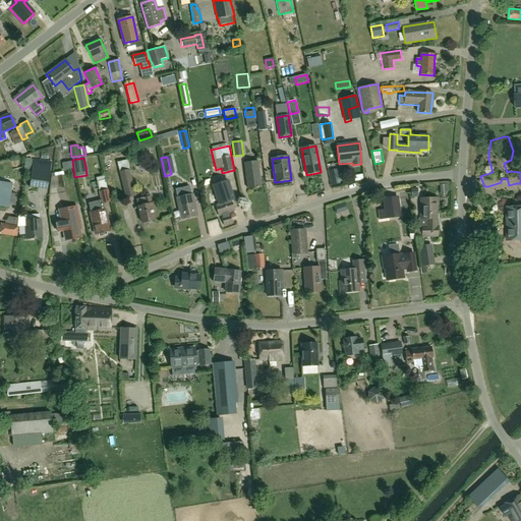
[(47,189),(51,162),(34,159),(29,187),(47,189)]
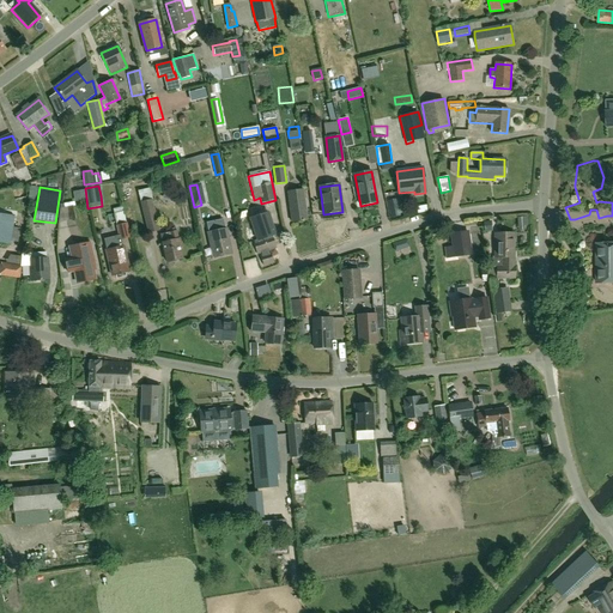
[(73,193),(74,201),(85,200),(84,190),(73,193)]
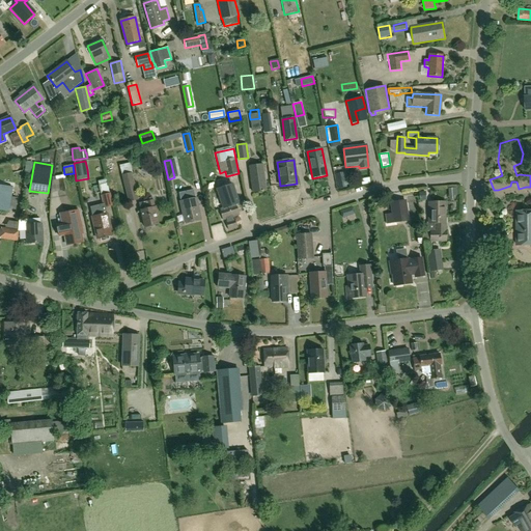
[(262,165),(249,167),(252,193),(266,191),(262,165)]
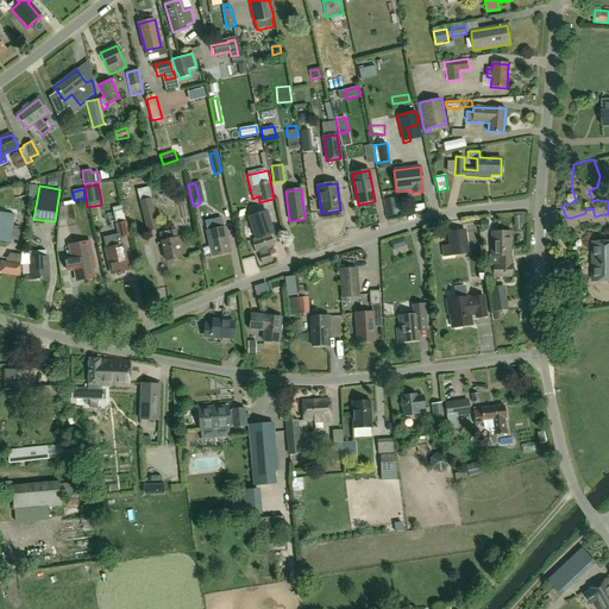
[(62,208),(69,207),(70,214),(74,214),(73,194),(61,194),(62,208)]
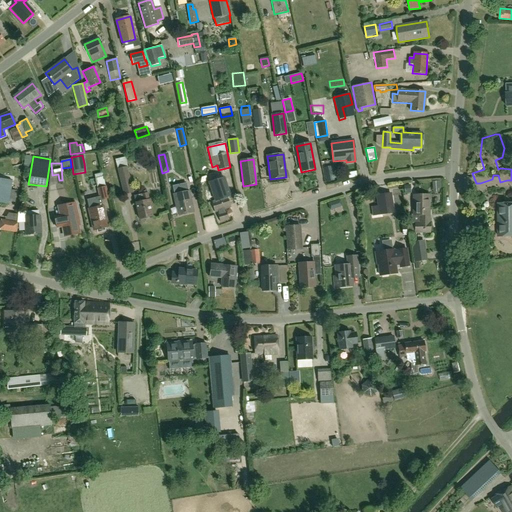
[(150,165),(154,181),(162,179),(158,163),(150,165)]
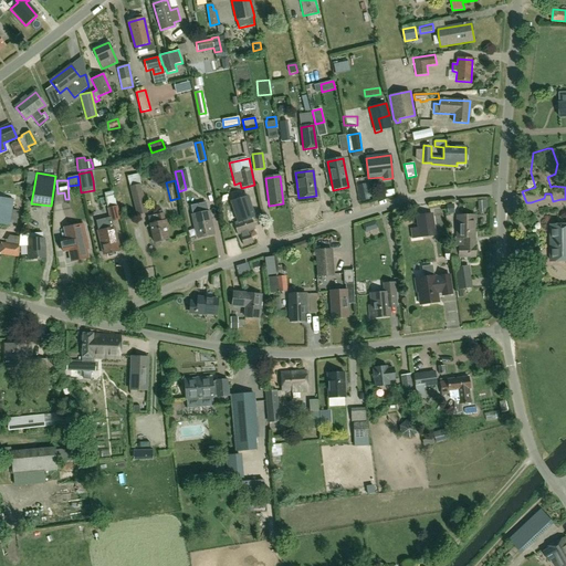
[(147,213),(140,184),(129,187),(136,216),(147,213)]
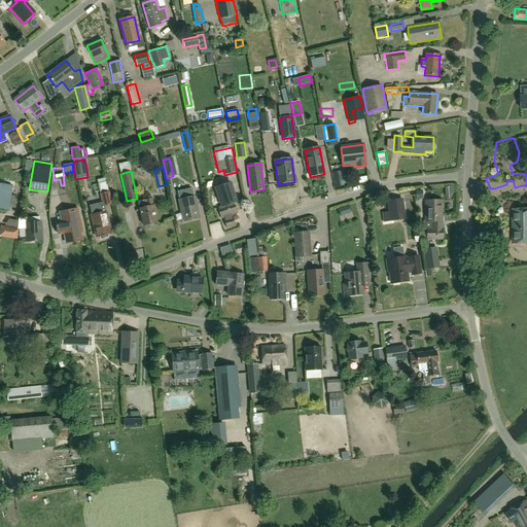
[(100,194),(108,191),(105,178),(97,180),(100,194)]
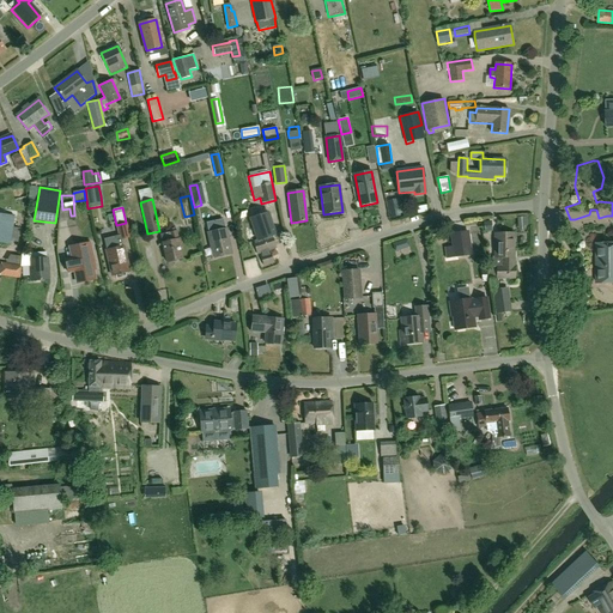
[(400,217),(399,207),(389,210),(390,218),(400,217)]
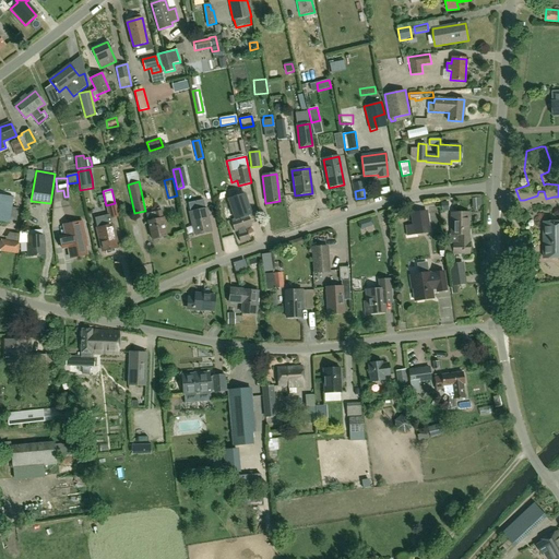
[(0,221),(10,223),(13,198),(0,194),(0,221)]
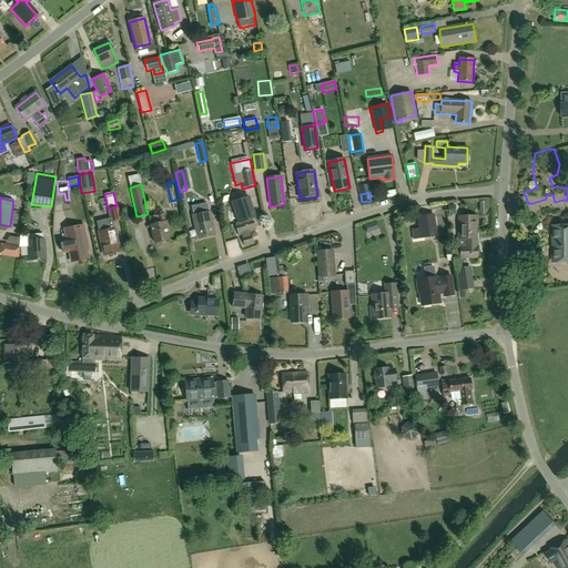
[(232,202),(239,222),(234,223),(239,235),(242,234),(242,236),(241,237),(243,246),(254,243),(251,234),(250,235),(249,232),(255,230),(252,219),(251,219),(244,199),(232,202)]
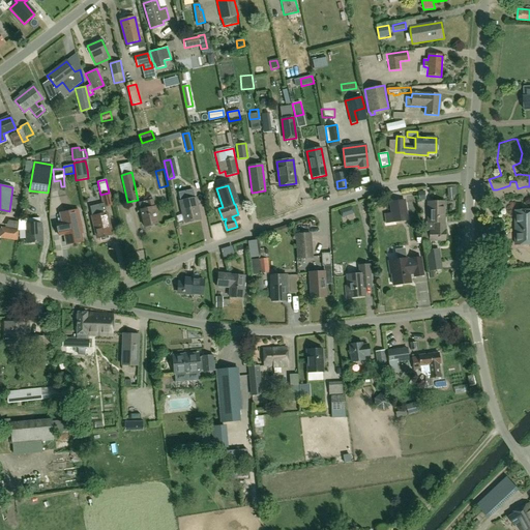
[(101,196),(104,208),(112,206),(109,194),(101,196)]
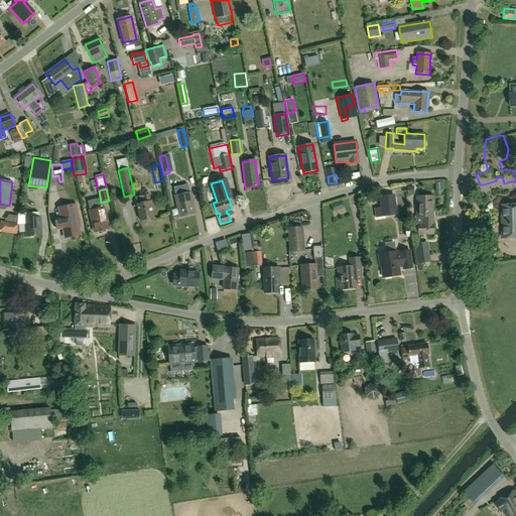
[(195,214),(190,194),(175,197),(178,211),(179,210),(180,217),(195,214)]
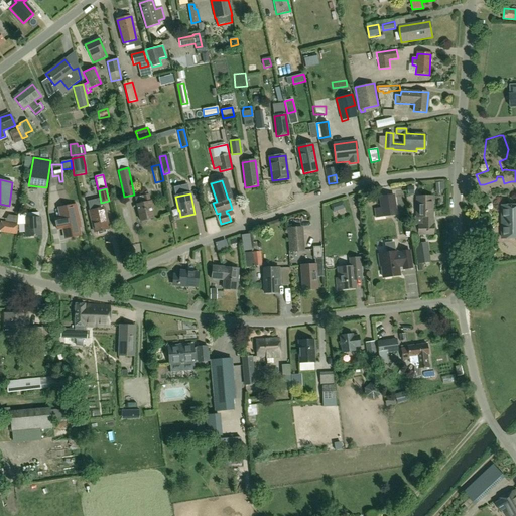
[(135,198),(140,221),(153,218),(151,209),(153,209),(151,202),(150,202),(148,195),(135,198)]
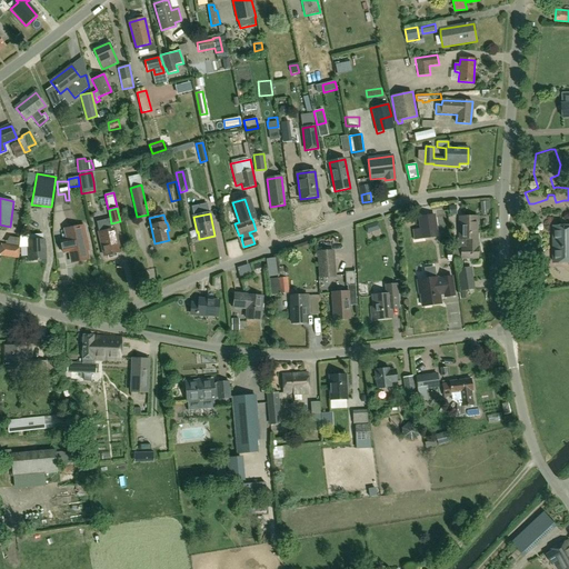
[(438,237),(436,215),(418,217),(419,229),(411,229),(413,240),(438,237)]
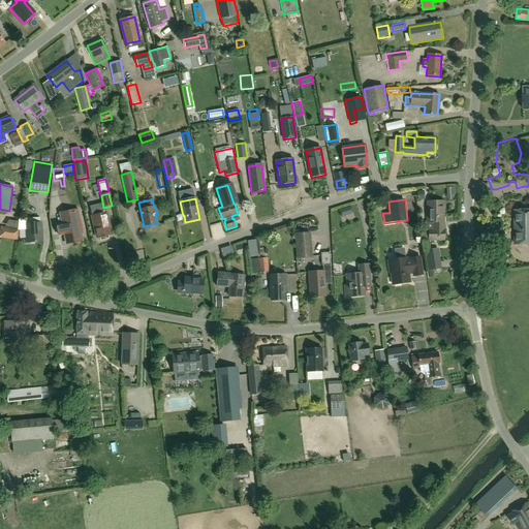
[(249,201),(238,200),(237,209),(248,209),(249,201)]
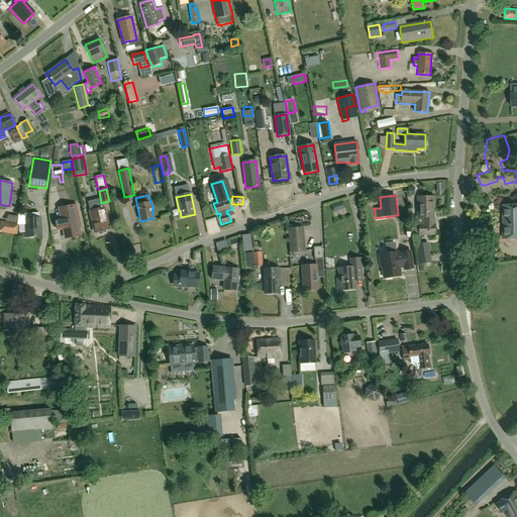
[(417,197),(417,216),(415,216),(415,225),(411,225),(412,235),(419,235),(434,235),(434,226),(435,226),(435,224),(434,224),(434,197),(417,197)]
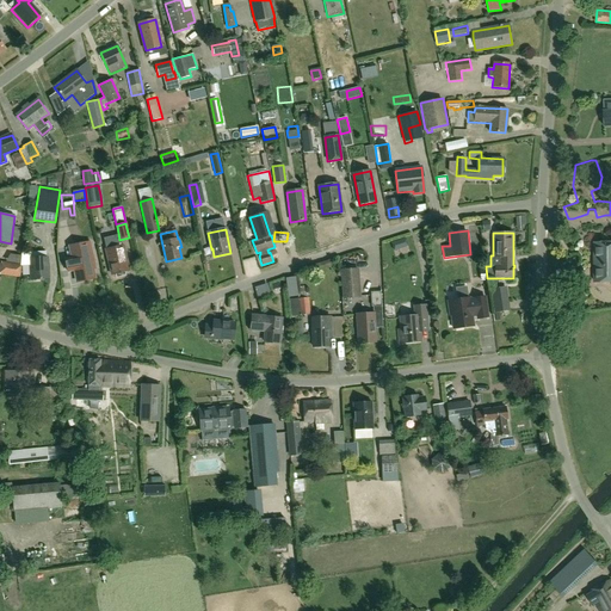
[(66,259),(67,272),(74,271),(76,282),(94,279),(93,270),(96,269),(90,242),(69,246),(72,258),(66,259)]
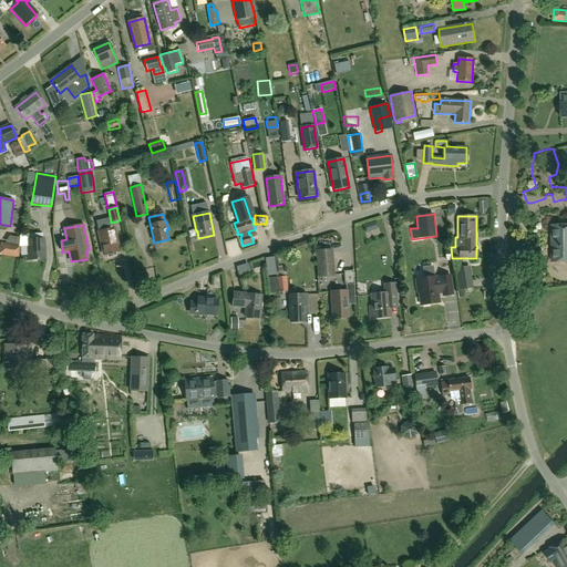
[(553,261),(566,261),(566,225),(552,226),(552,248),(553,261)]
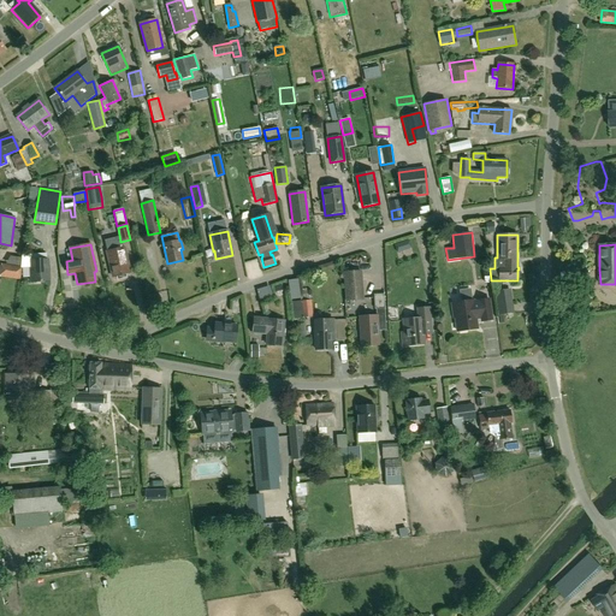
[(124,248),(107,252),(112,278),(117,277),(118,280),(126,278),(125,274),(130,273),(129,270),(124,248)]
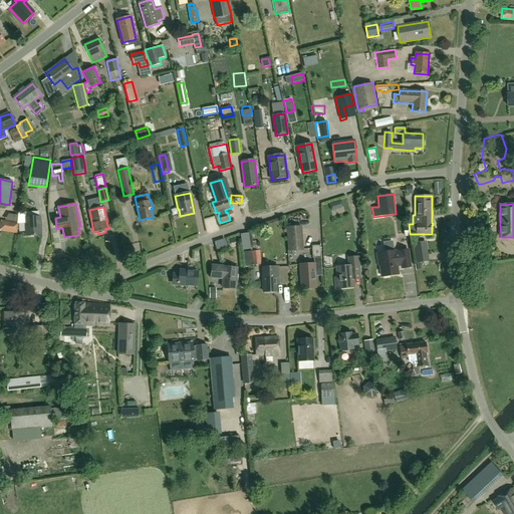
[(40,217),(39,217),(38,211),(25,212),(26,218),(25,218),(26,236),(41,235),(40,217)]
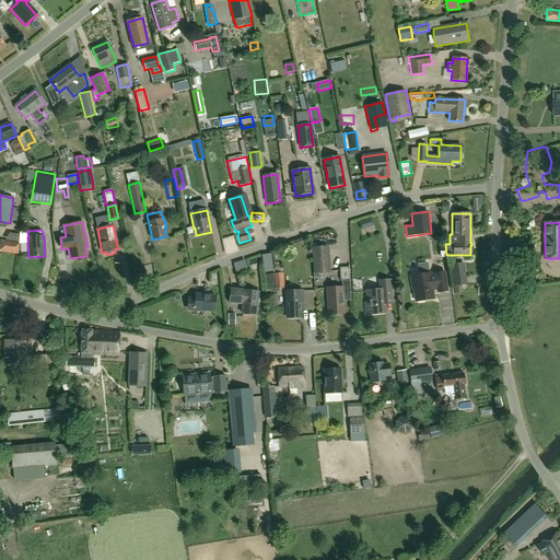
[(0,242),(0,252),(18,254),(20,243),(18,243),(19,234),(9,233),(4,241),(0,241),(0,242)]
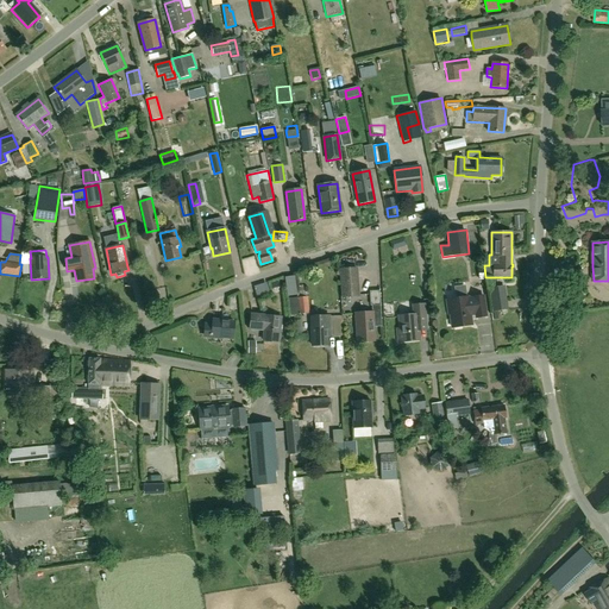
[(359,296),(358,268),(339,269),(341,297),(359,296)]
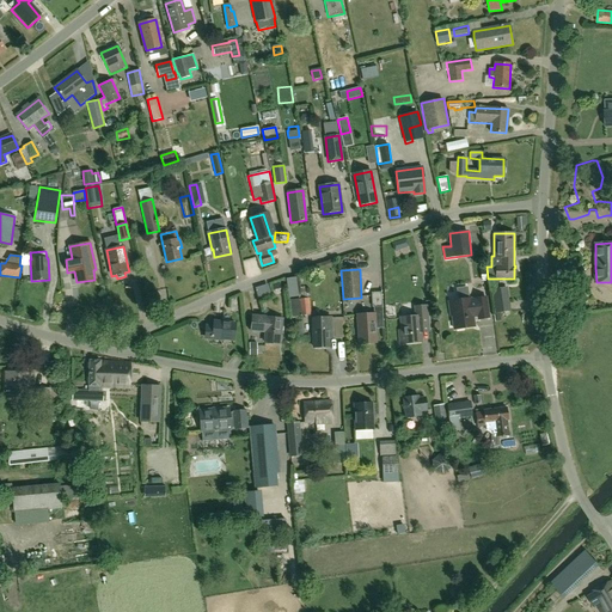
[(490,289),(495,317),(509,314),(508,312),(510,311),(507,287),(490,289)]
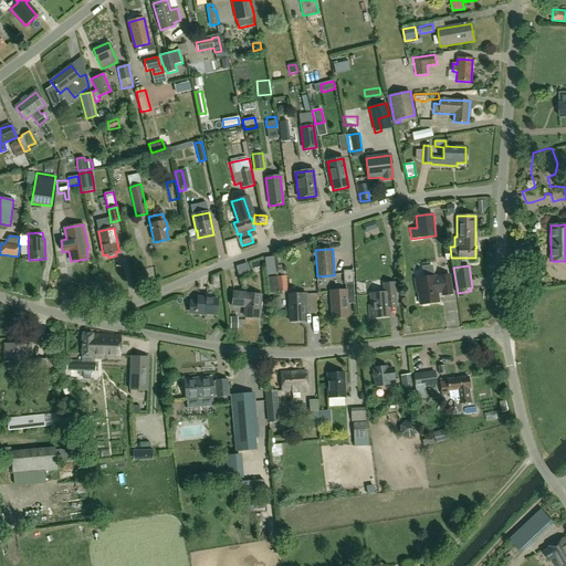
[(268,278),(269,293),(278,293),(279,297),(286,296),(286,291),(287,291),(285,270),(275,271),(275,276),(268,278)]
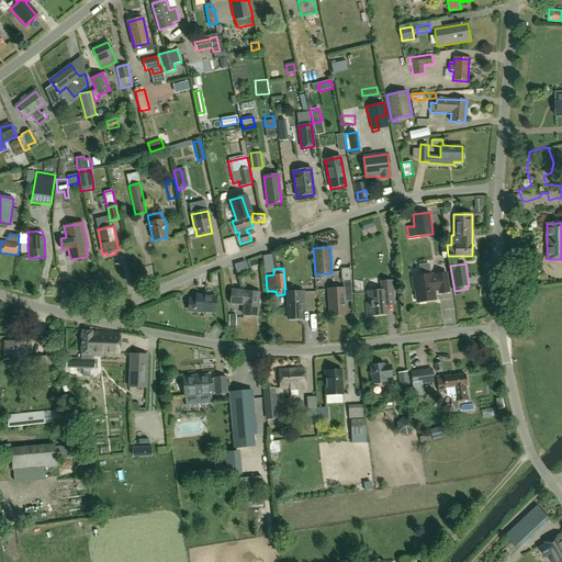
[(328,290),(329,316),(346,315),(346,302),(352,302),(351,282),(350,268),(340,269),(341,282),(343,282),(343,289),(328,290)]
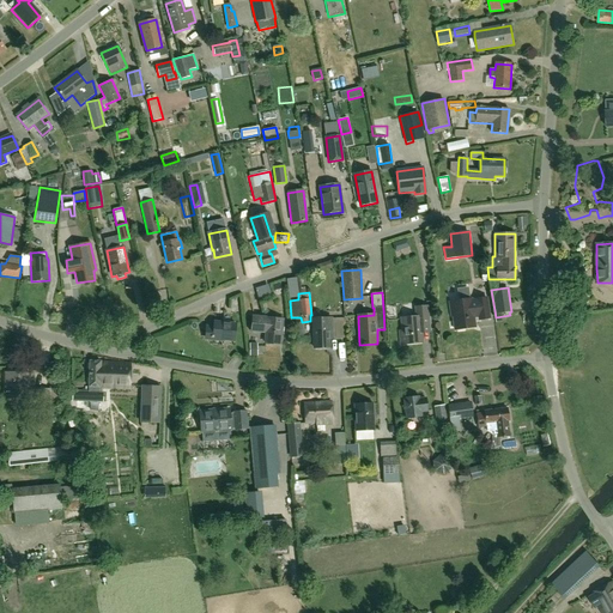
[(454,317),(455,331),(473,328),(475,325),(474,317),(479,316),(479,317),(490,316),(487,298),(472,301),(472,299),(450,303),(451,317),(454,317)]
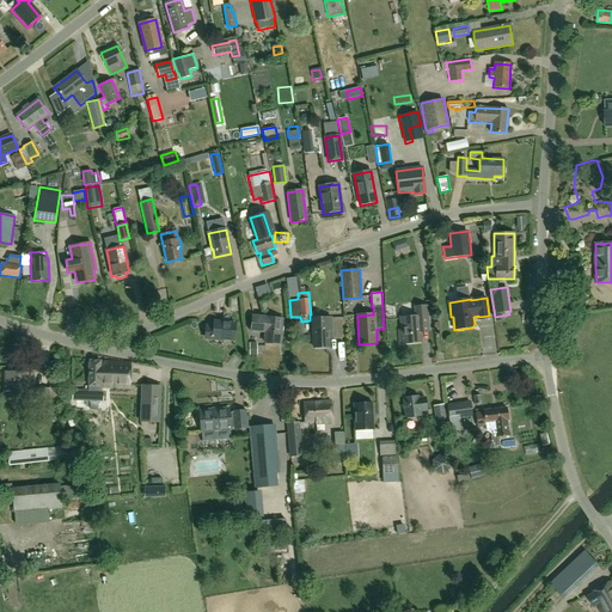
[(206,337),(214,338),(214,341),(222,342),(222,338),(234,340),(236,324),(224,322),(225,303),(222,324),(214,323),(216,304),(213,328),(206,326),(206,337)]
